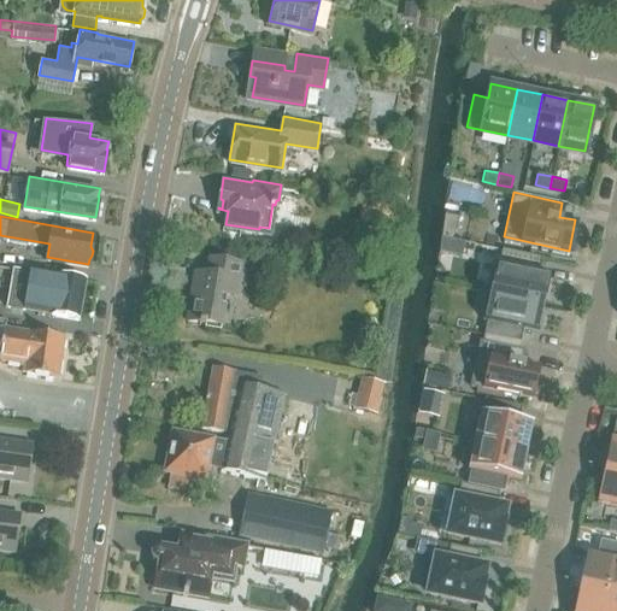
[(486,287),(541,299),(544,299),(546,289),(550,271),(535,268),(539,254),(501,246),(499,260),(492,259),(486,287)]
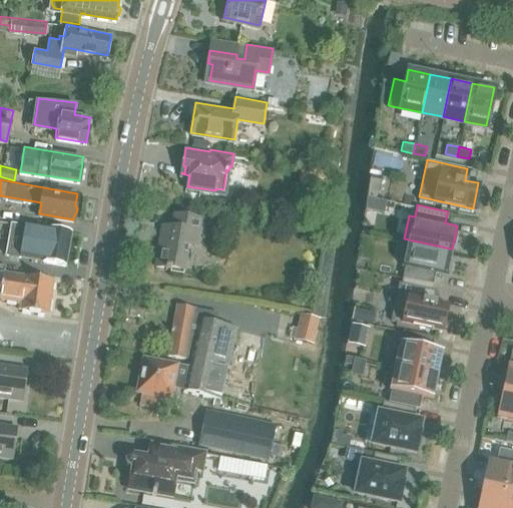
[(162,222),(155,264),(165,266),(165,267),(183,270),(187,240),(196,241),(200,215),(174,211),(172,227),(163,226),(163,223),(162,222)]
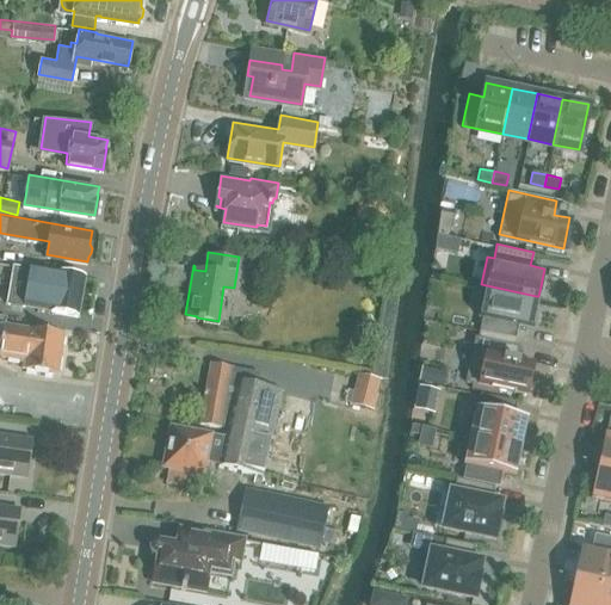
[(30,266),(16,264),(8,301),(23,303),(25,295),(39,297),(38,306),(51,307),(51,308),(78,313),(85,275),(57,270),(30,266)]
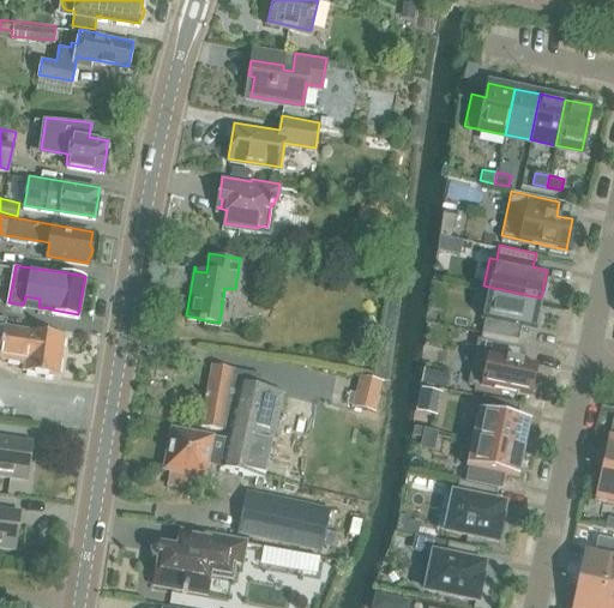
[(482,330),(518,337),(522,324),(535,326),(539,308),(541,298),(539,298),(483,286),(482,287),(488,288),(482,315),(485,315),(482,330)]
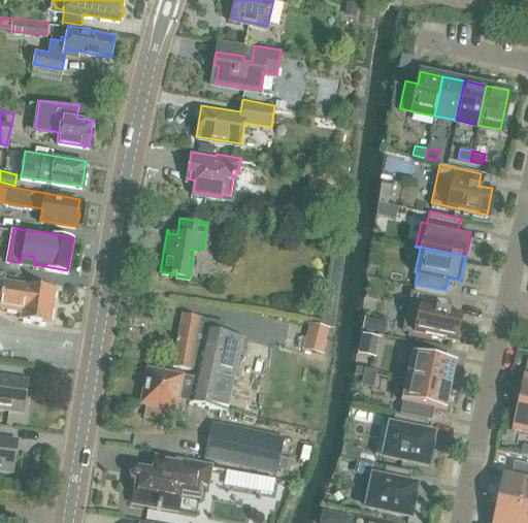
[(55,286),(3,279),(0,298),(0,305),(22,309),(21,317),(50,321),(55,286)]
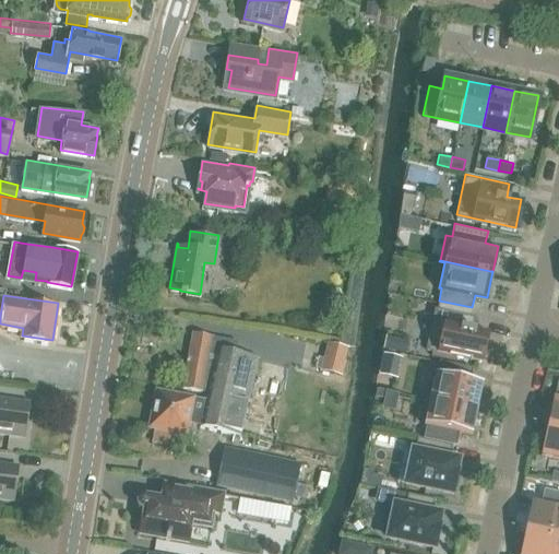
[(436,306),(426,348),(480,358),(487,330),(473,328),(475,315),(436,306)]
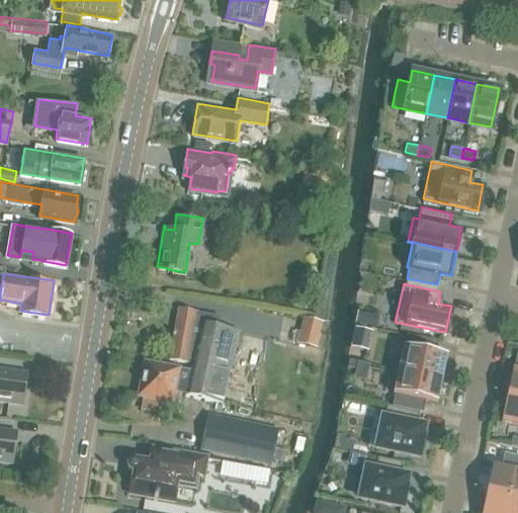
[(174,330),(173,330),(172,332),(173,332),(169,356),(192,360),(190,369),(179,366),(145,359),(138,394),(173,401),(175,388),(186,390),(185,392),(224,402),(240,328),(218,324),(220,313),(178,306),(174,330)]
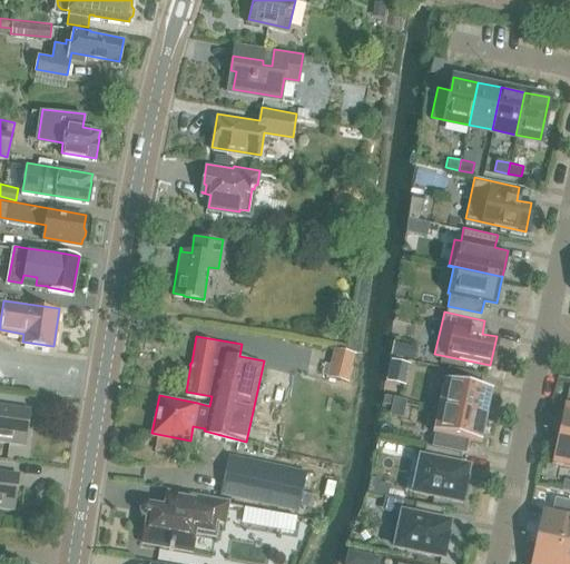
[(402,352),(404,342),(393,339),(391,349),(402,352)]
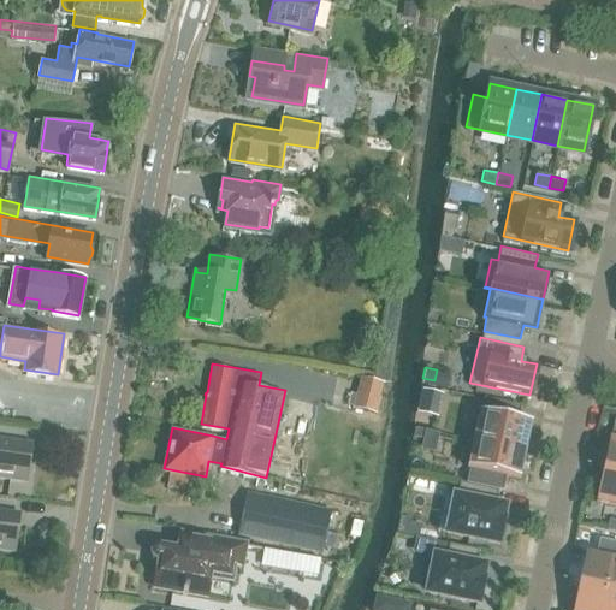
[(479,408),(473,437),(526,448),(532,420),(517,416),(521,403),(484,395),(481,409),(479,408)]
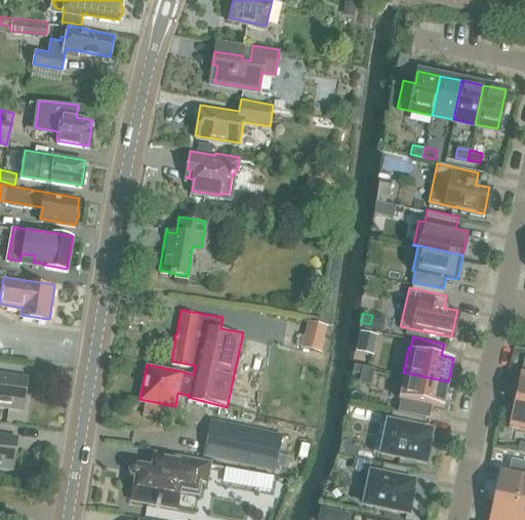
[(524,370),(520,369),(514,398),(524,399),(524,370)]
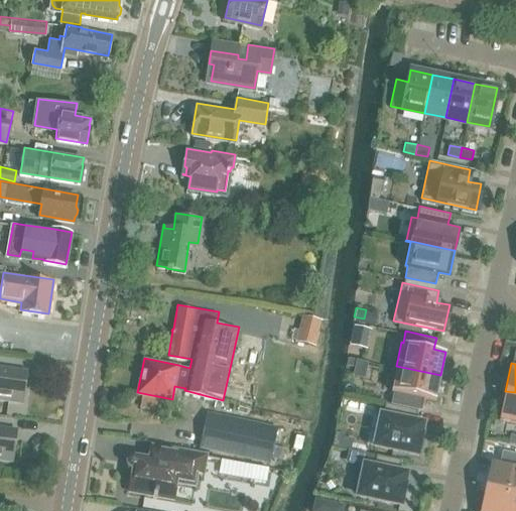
[(0,398),(22,401),(27,370),(0,366),(0,398)]
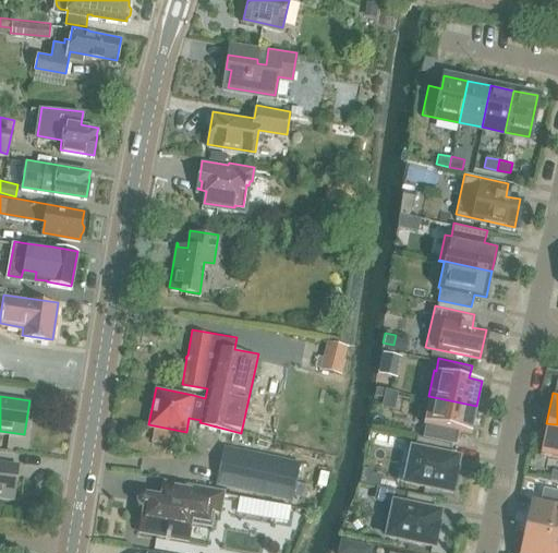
[(476,406),(428,396),(423,422),(425,422),(422,435),(456,442),(458,429),(471,432),(476,406)]
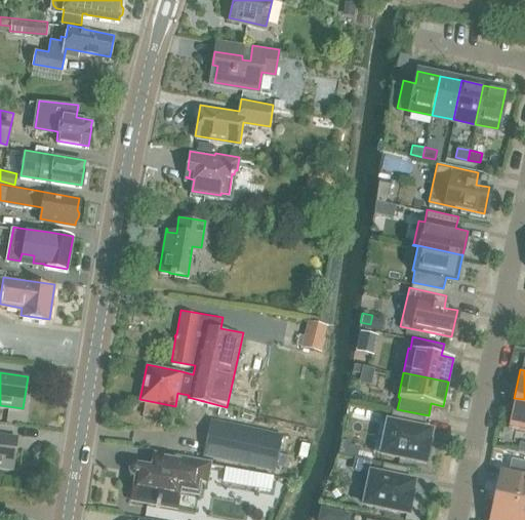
[(524,399),(514,398),(509,426),(524,429),(524,399)]
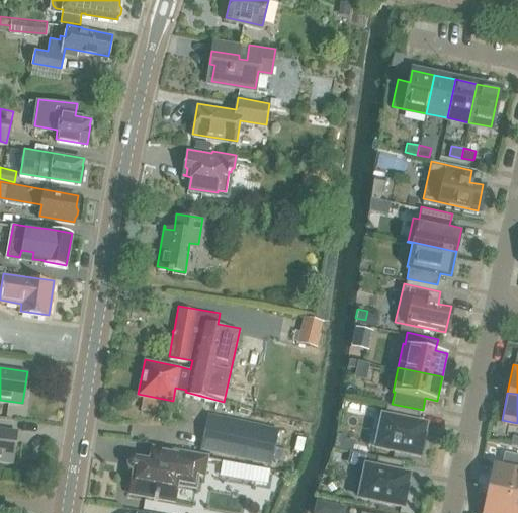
[(417,423),(418,419),(419,410),(386,403),(384,412),(383,416),(382,415),(376,445),(420,454),(420,452),(421,449),(422,449),(421,448),(423,440),(423,439),(424,437),(424,435),(422,434),(424,424),(417,423)]
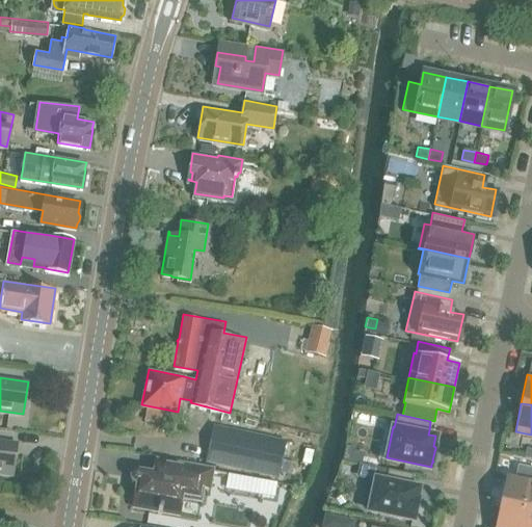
[(213,423),(206,459),(290,477),(298,441),(213,423)]
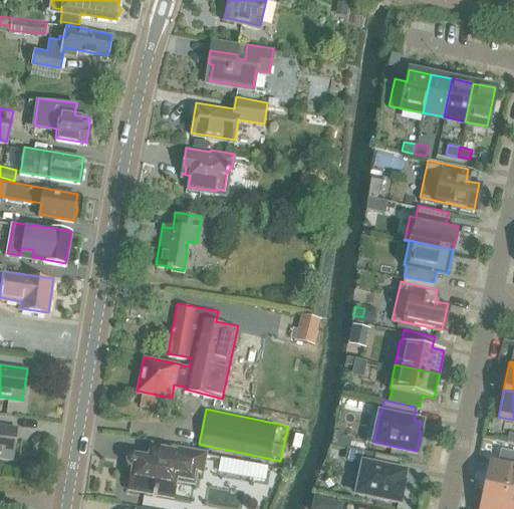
[(0,457),(12,459),(17,427),(0,424),(0,457)]
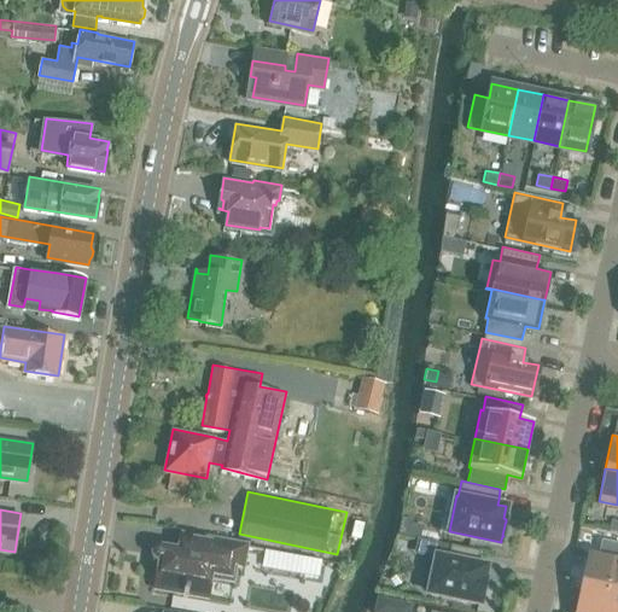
[(164,546),(162,546),(161,547),(162,547),(161,553),(159,559),(155,586),(184,590),(184,593),(188,594),(188,592),(208,594),(211,575),(232,578),(235,563),(243,564),(246,543),(181,532),(179,549),(164,546)]
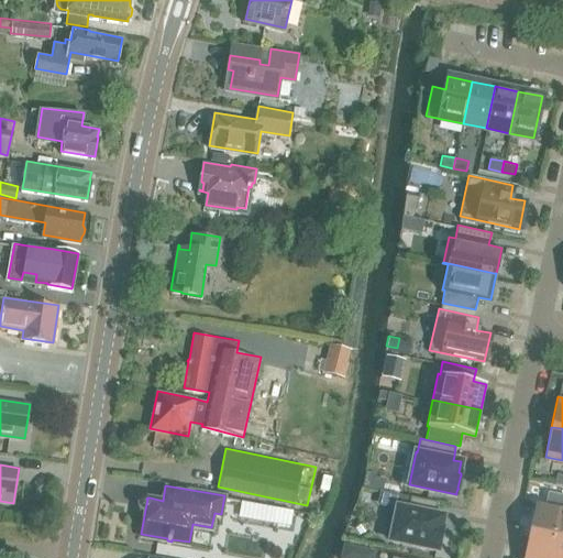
[(434,514),(435,511),(438,501),(410,495),(408,504),(407,509),(398,506),(390,538),(438,549),(439,547),(439,544),(440,544),(440,543),(439,543),(441,534),(442,534),(442,533),(441,533),(442,529),(442,527),(440,527),(442,516),(434,514)]
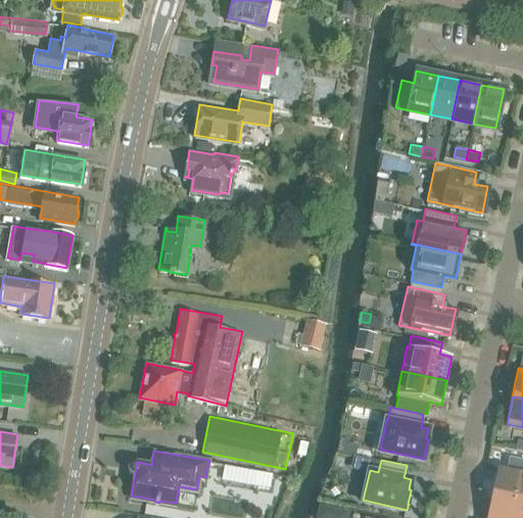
[(522,483),(522,470),(497,466),(491,493),(520,500),(522,483)]
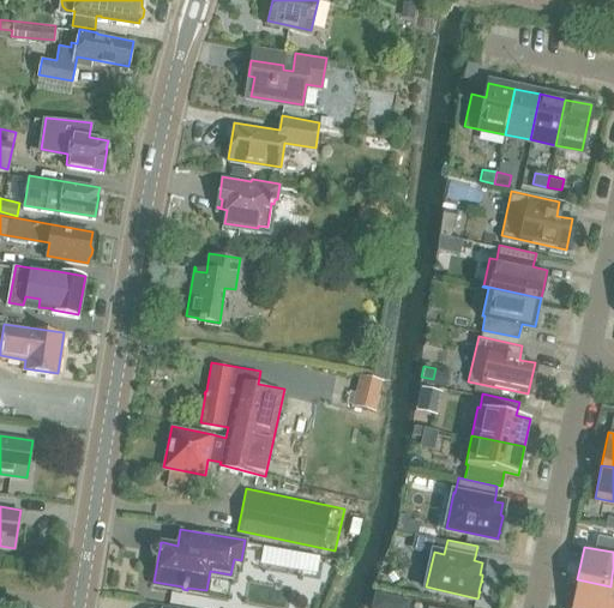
[(605,607),(611,587),(577,579),(571,607),(605,607)]
